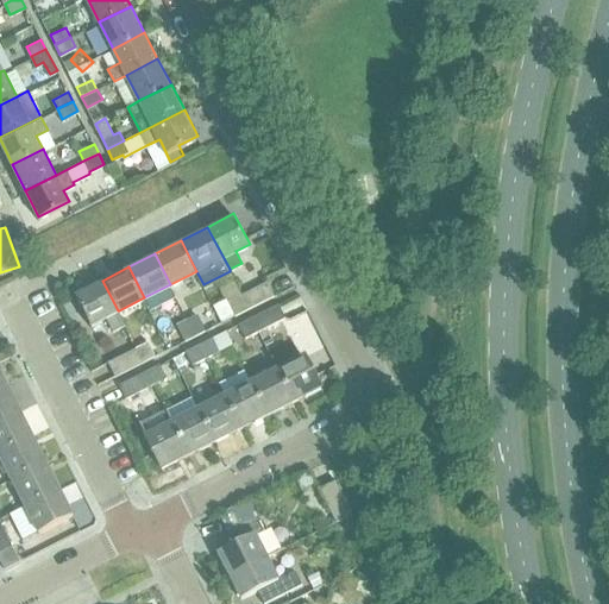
[(118,310),(102,281),(76,294),(92,325),(107,316),(113,331),(125,325),(119,310),(118,310)]
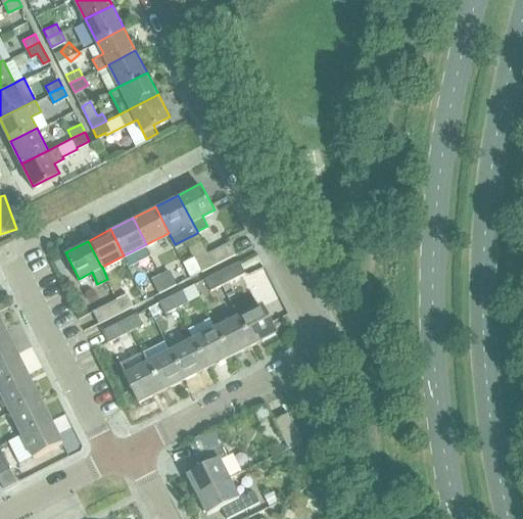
[(230,241),(207,252),(214,264),(236,252),(230,241)]
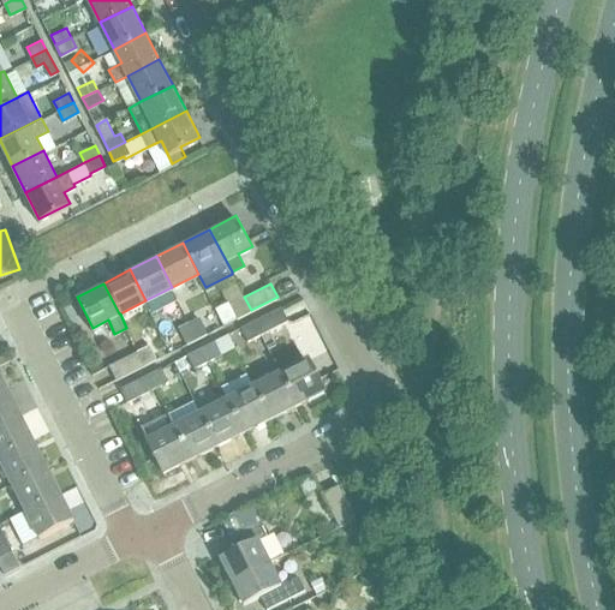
[(251,310),(244,297),(231,303),(228,299),(215,306),(224,324),(251,310)]
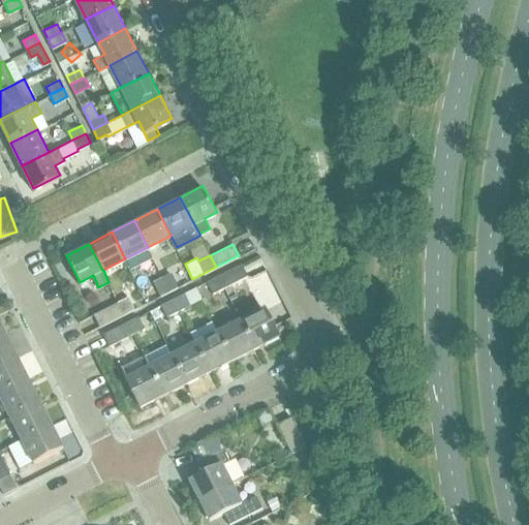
[(243,264),(219,275),(225,286),(248,275),(243,264)]
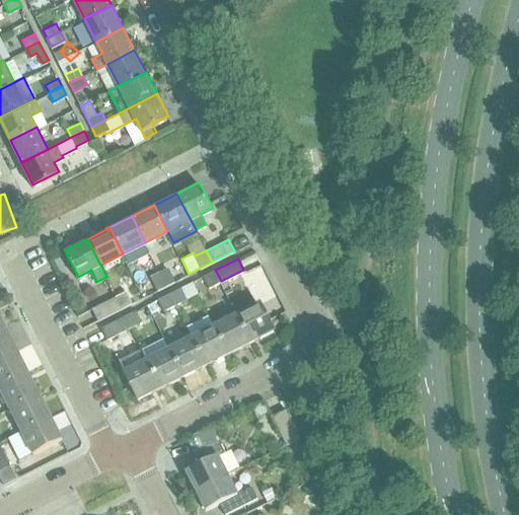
[(168,267),(160,271),(167,284),(175,280),(168,267)]
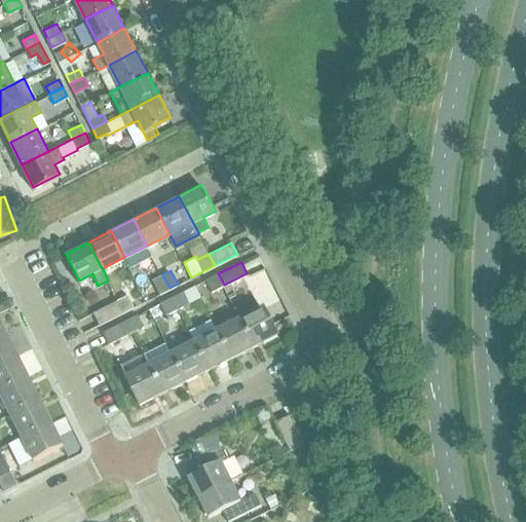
[(224,285),(218,273),(205,278),(212,291),(224,285)]
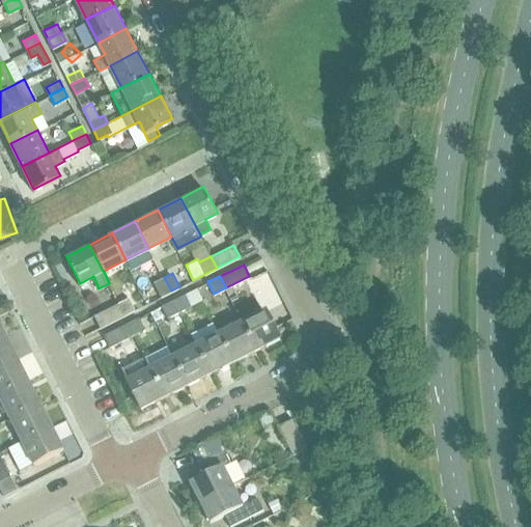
[(171,290),(164,277),(154,282),(162,296),(171,290)]
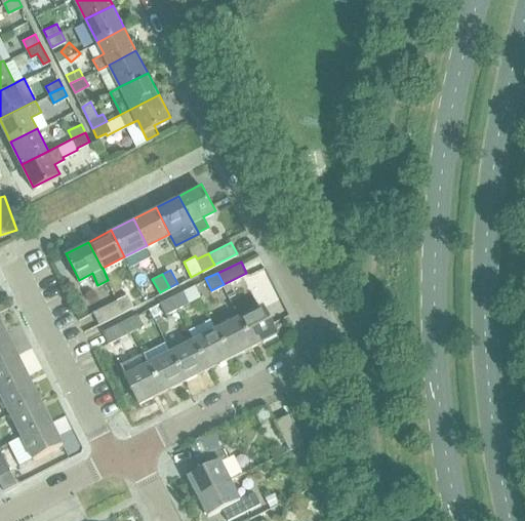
[(195,284),(173,295),(178,307),(201,294),(195,284)]
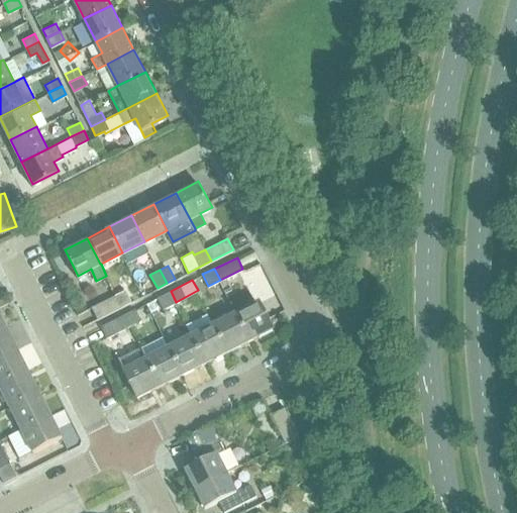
[(125,289),(115,294),(121,306),(131,301),(125,289)]
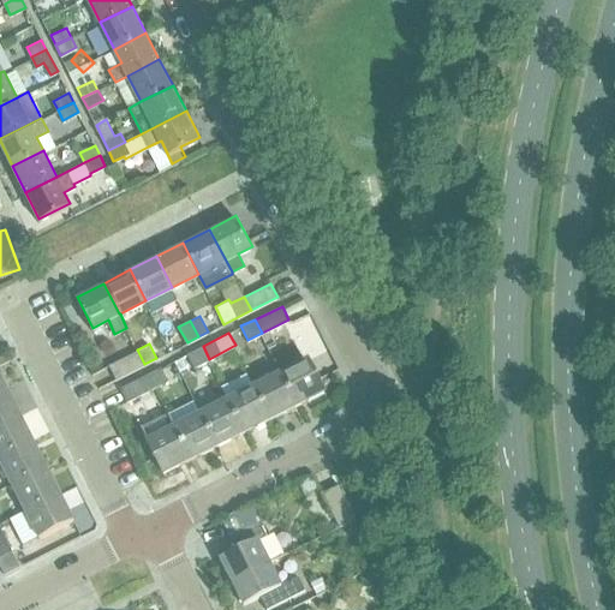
[(209,359),(203,346),(187,353),(195,366),(209,359)]
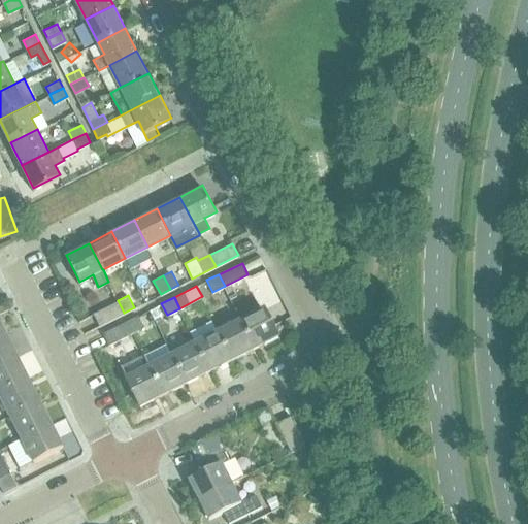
[(124,313),(118,300),(94,312),(100,324),(124,313)]
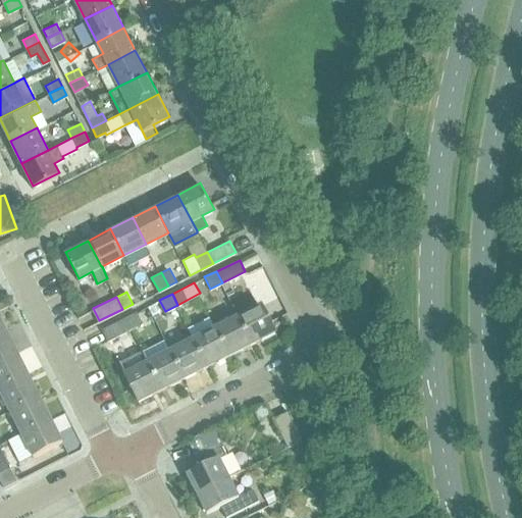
[(262,303),(239,314),(253,342),(275,330),(262,303)]
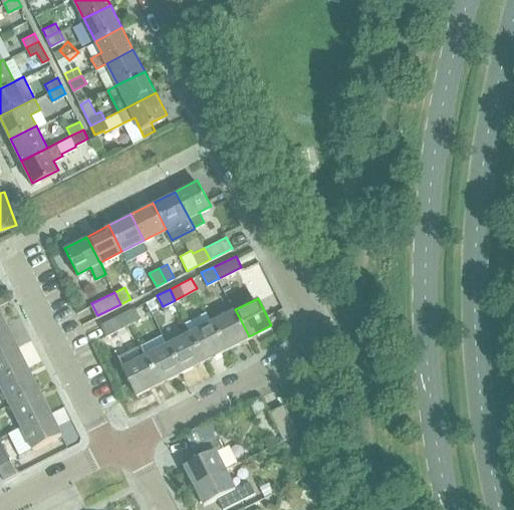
[(135,306),(124,311),(130,322),(141,316),(135,306)]
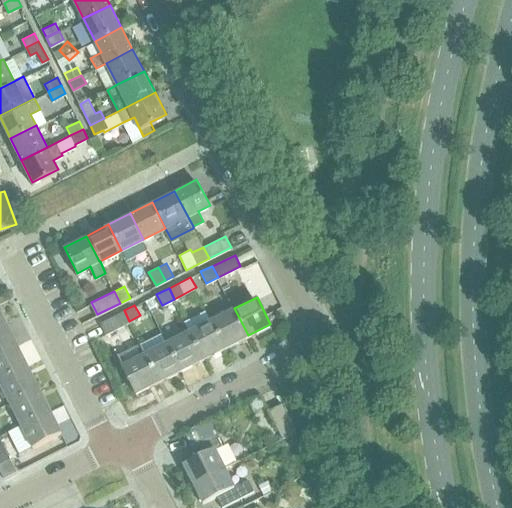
[(234,308),(212,319),(225,346),(248,335),(234,308)]
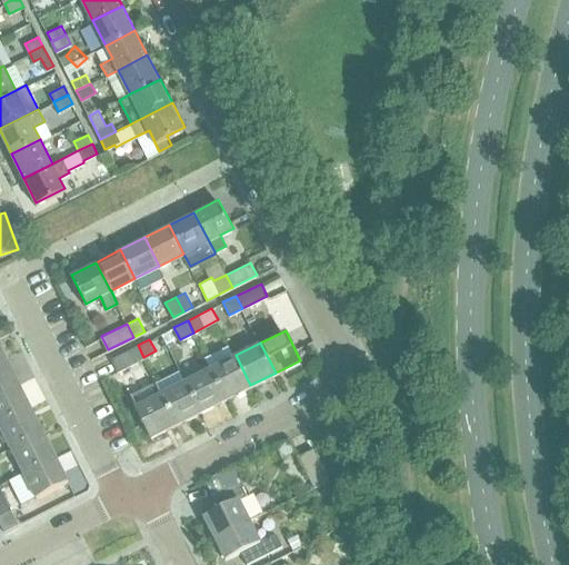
[(143,357),(138,345),(112,357),(118,369),(143,357)]
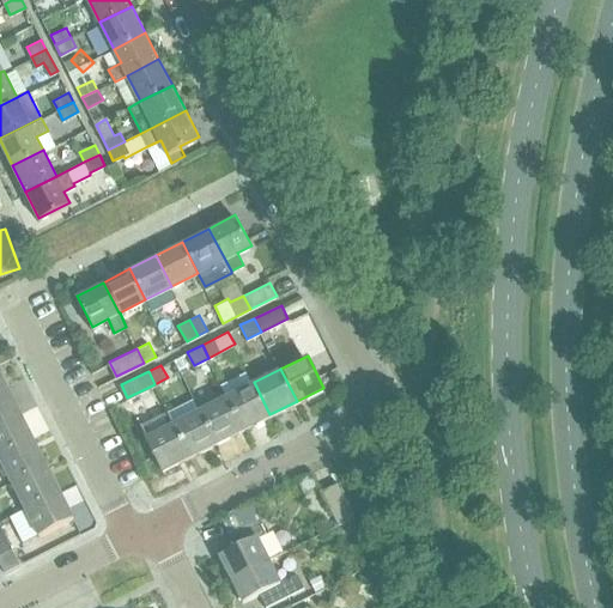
[(254,382),(228,395),(244,427),(269,414),(254,382)]
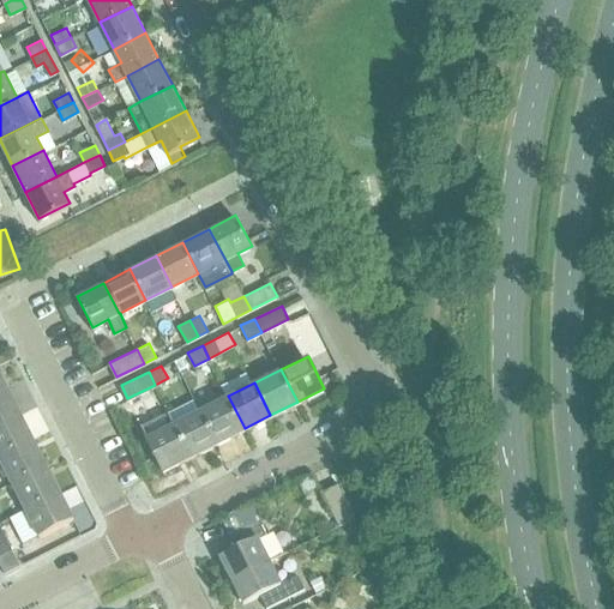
[(0,387),(0,420),(18,411),(5,385),(0,387)]
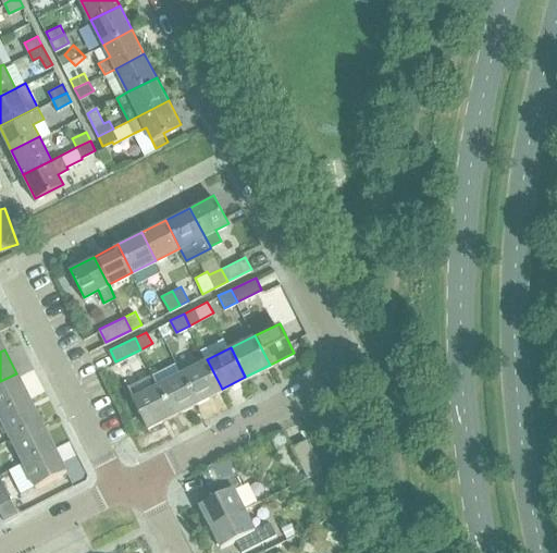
[(207,359),(183,371),(197,401),(222,389),(207,359)]
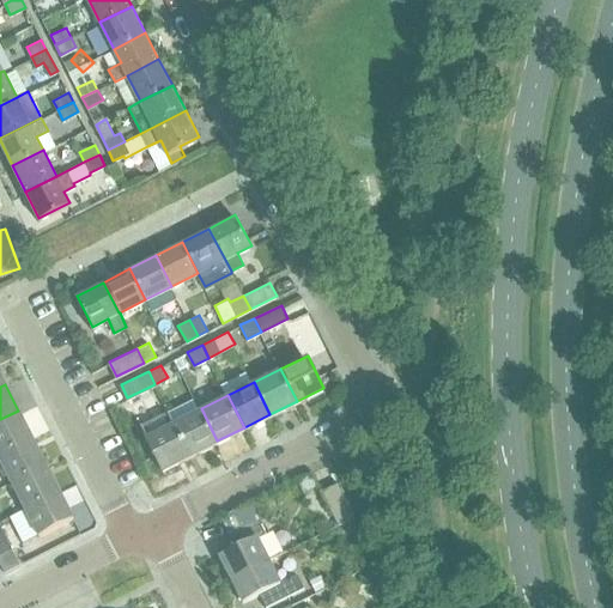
[(201,408),(174,421),(190,454),(217,441),(201,408)]
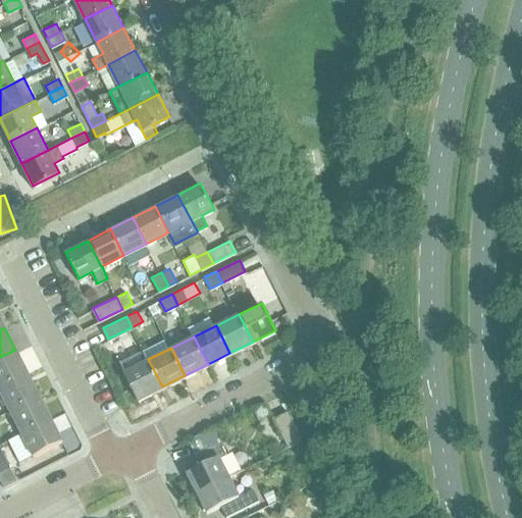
[(162,386),(148,359),(143,349),(120,360),(140,398),(162,386)]
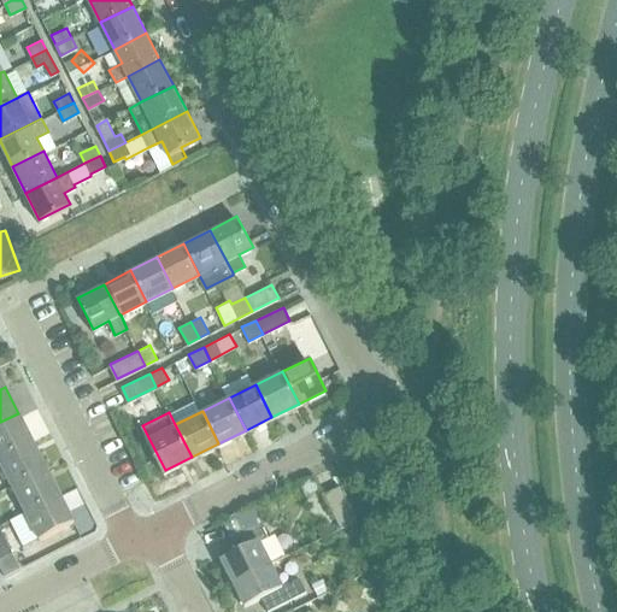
[(0,422),(0,455),(33,440),(18,413),(0,422)]
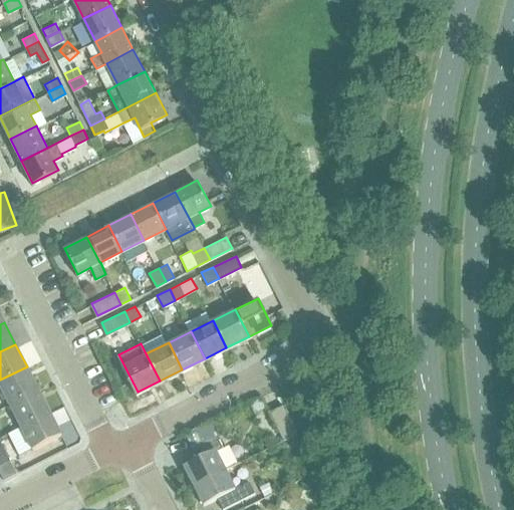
[(0,379),(0,386),(9,404),(38,389),(27,366),(0,379)]
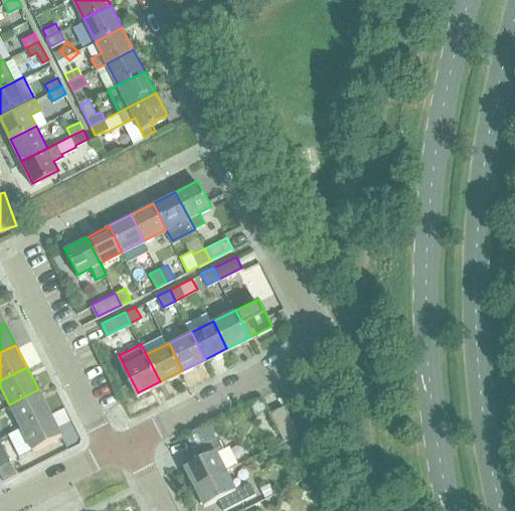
[(9,404),(20,427),(49,411),(38,389),(9,404)]
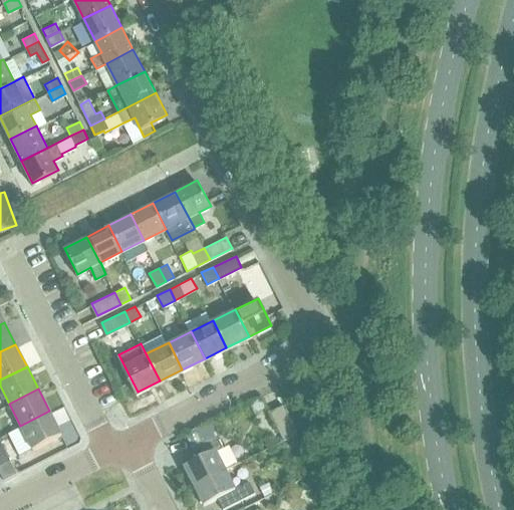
[(297,433),(283,404),(269,411),(283,440),(297,433)]
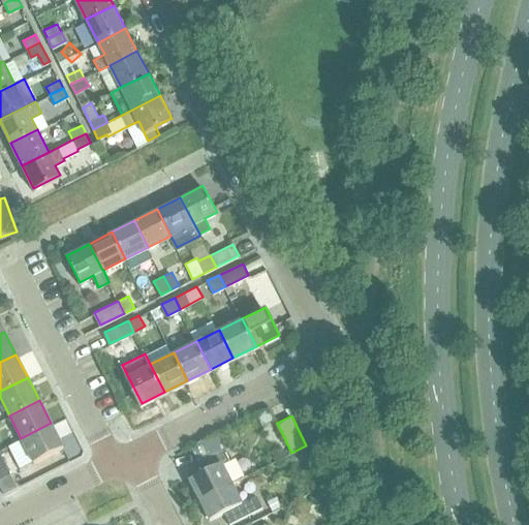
[(51,423),(21,438),(33,462),(63,446),(51,423)]
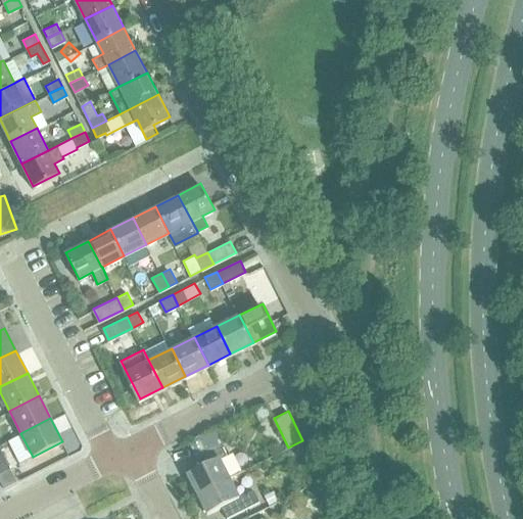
[(232,457),(227,455),(221,442),(195,456),(201,466),(187,473),(197,493),(229,477),(240,472),(232,457)]
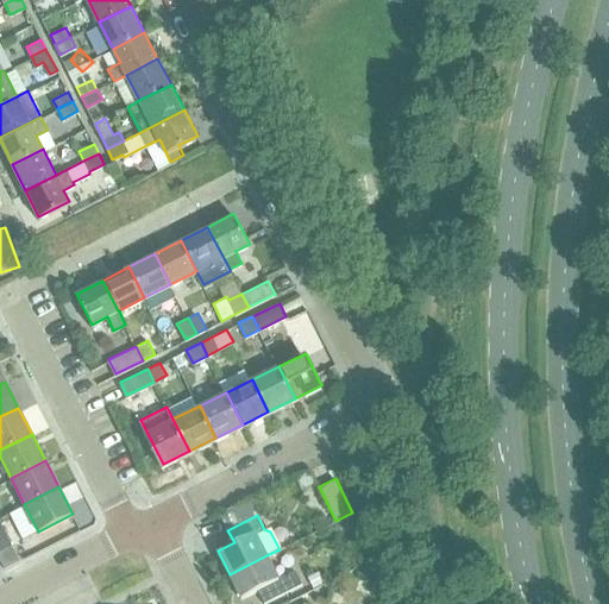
[(0,548),(12,543),(0,521),(0,548)]
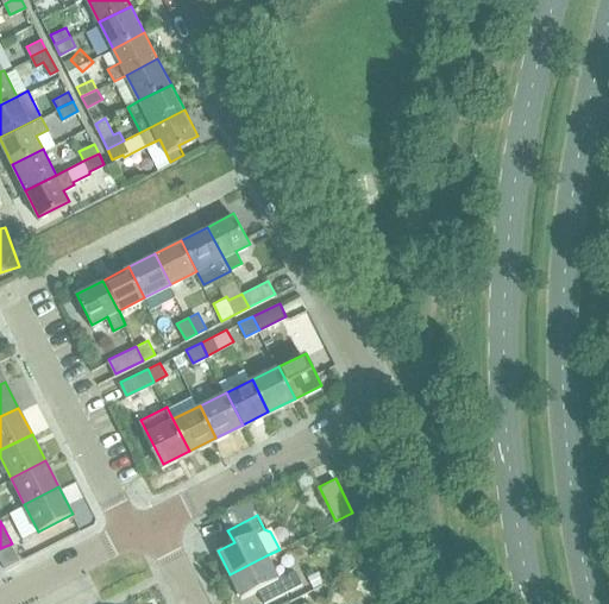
[(267,555),(230,574),(242,597),(257,590),(264,602),(302,583),(295,570),(278,578),(267,555)]
